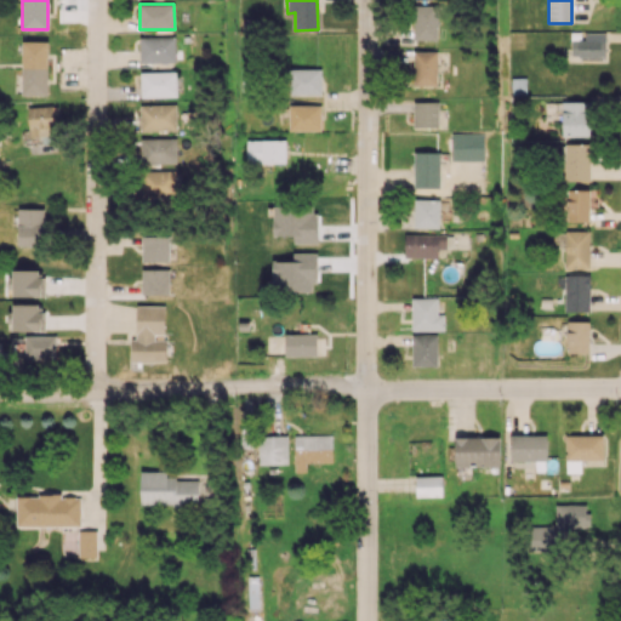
[(439,5),(415,5),(414,39),(438,39),(439,5)]
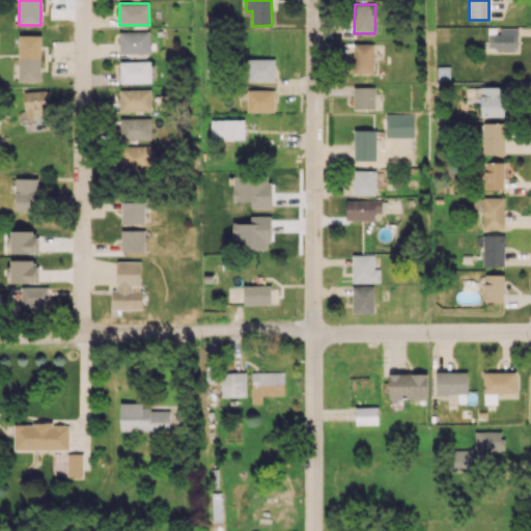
[(518,28),(500,28),(500,33),(490,33),(488,49),(518,50),(518,28)]
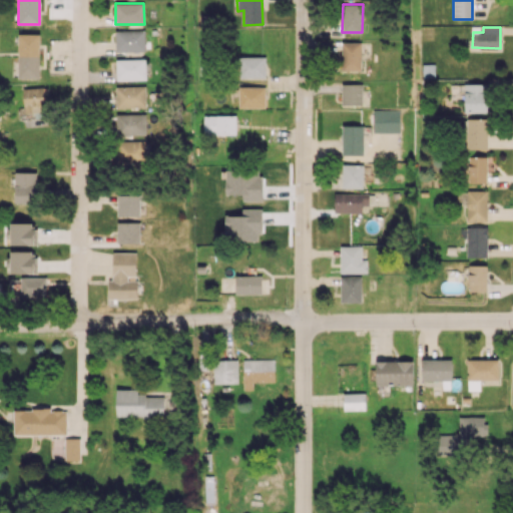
[(115,52),(144,51),(144,29),(115,30),(115,52)]
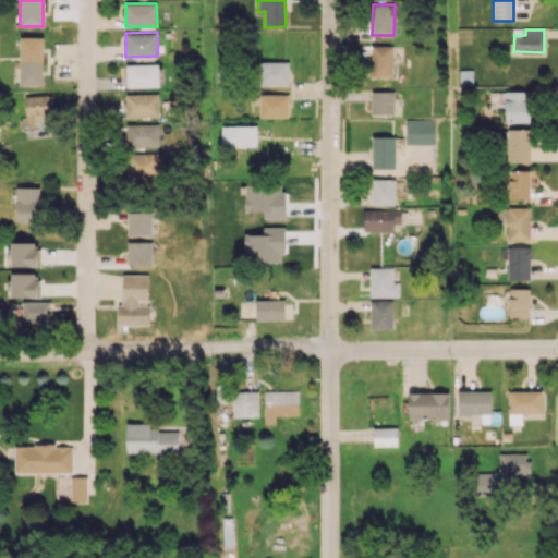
[(20,85),(43,85),(44,37),(21,36),(20,85)]
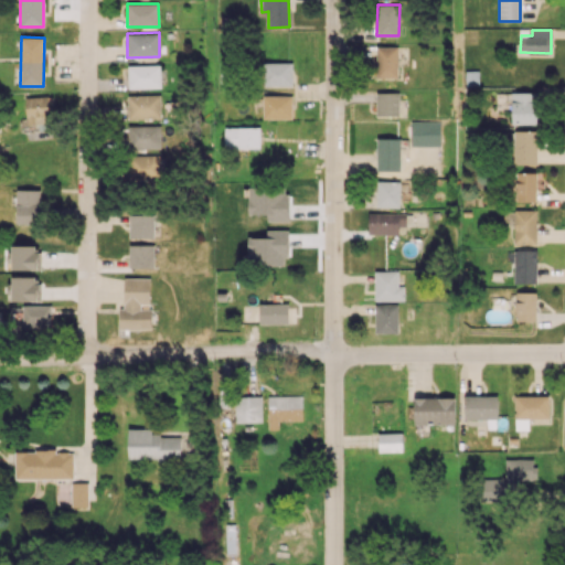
[(375,77),(397,78),(398,46),(376,46),(375,77)]
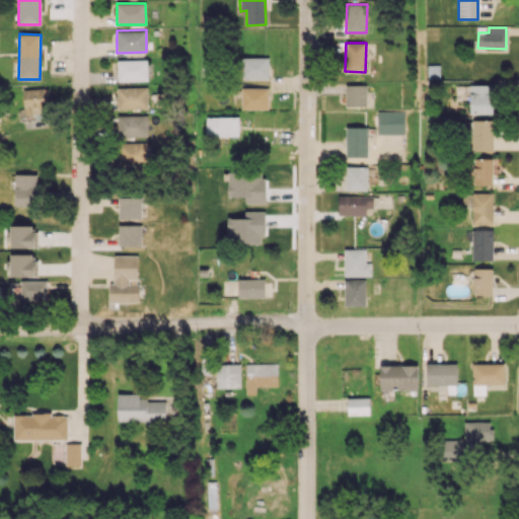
[(269,58),(240,57),(240,79),(269,79),(269,58)]
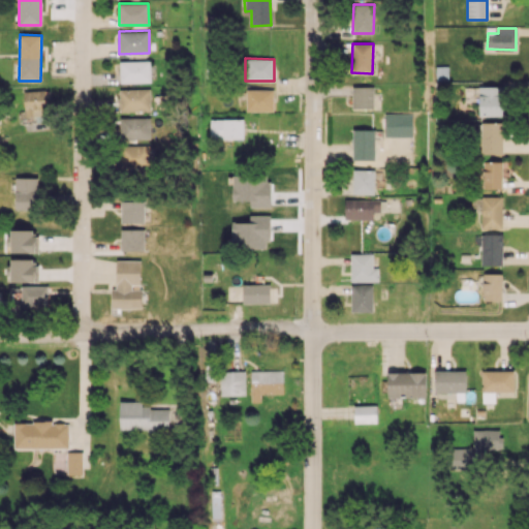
[(120,83),(150,82),(150,61),(120,61),(120,83)]
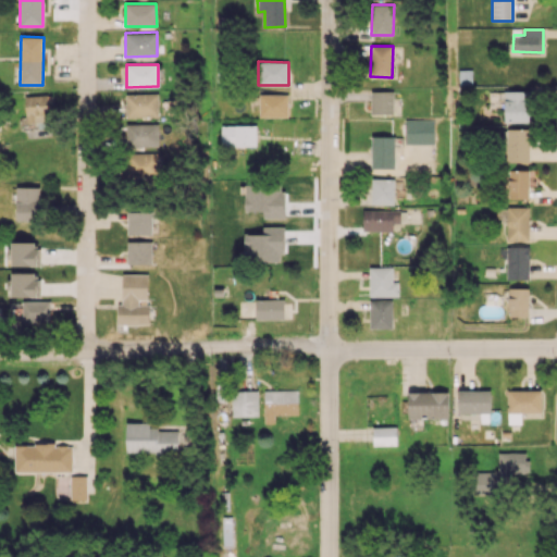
[(394,91),(371,90),(370,113),(393,113),(394,91)]
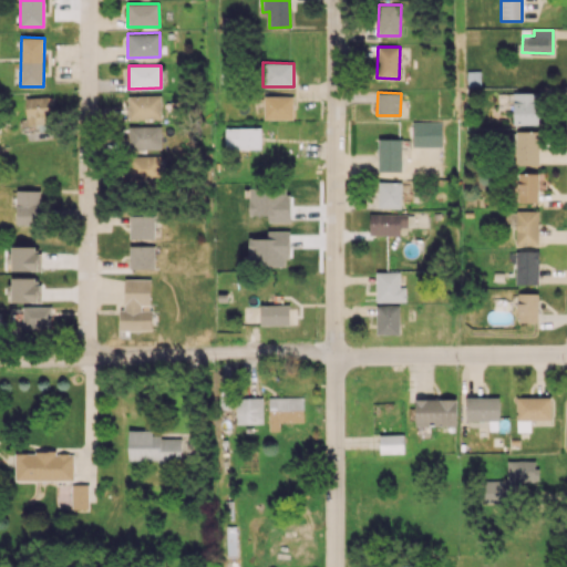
[(514,124),(539,124),(539,92),(514,93),(514,124)]
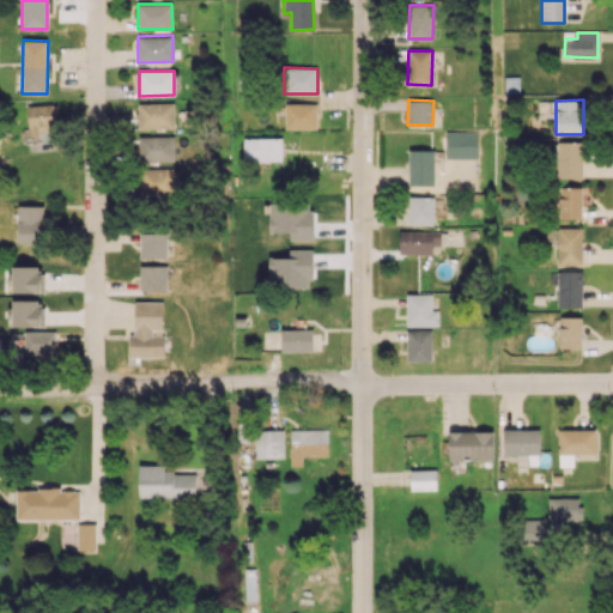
[(174,102),(138,103),(139,129),(175,128),(174,102)]
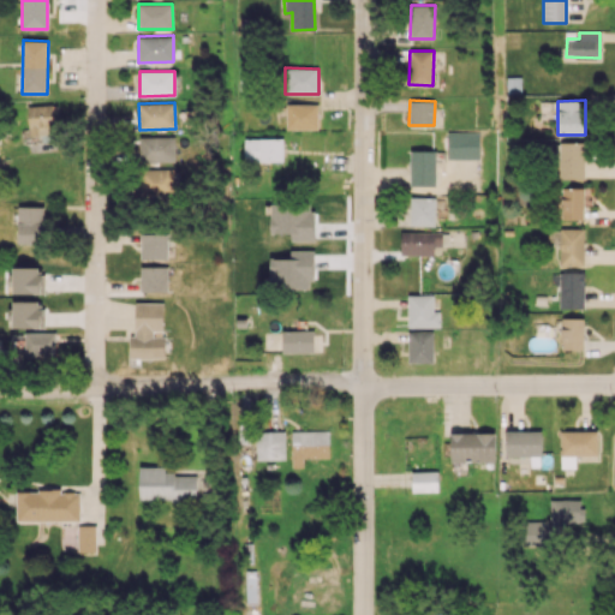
[(318,105),(286,103),(286,129),(318,130),(318,105)]
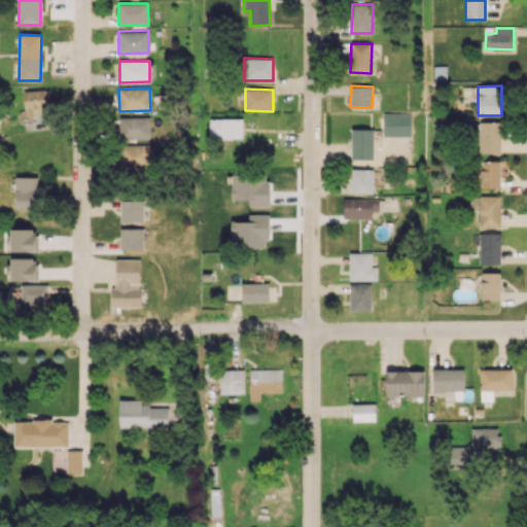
[(25,116),(48,115),(47,90),(24,90),(25,116)]
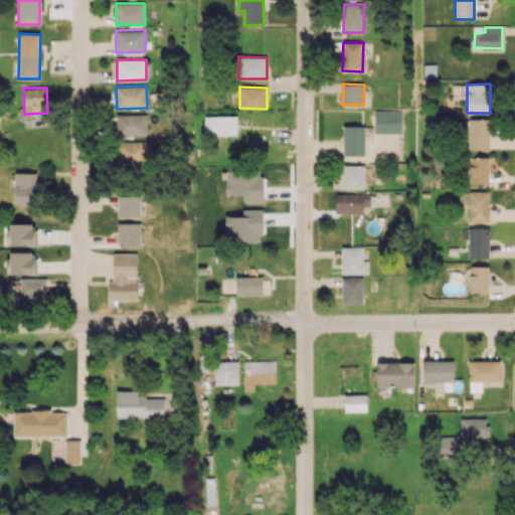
[(374,133),(401,133),(401,111),(374,110),(374,133)]
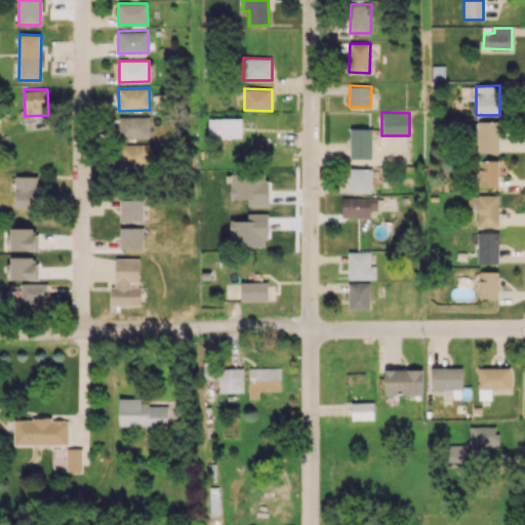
[(151,117),(119,116),(119,137),(151,138),(151,117)]
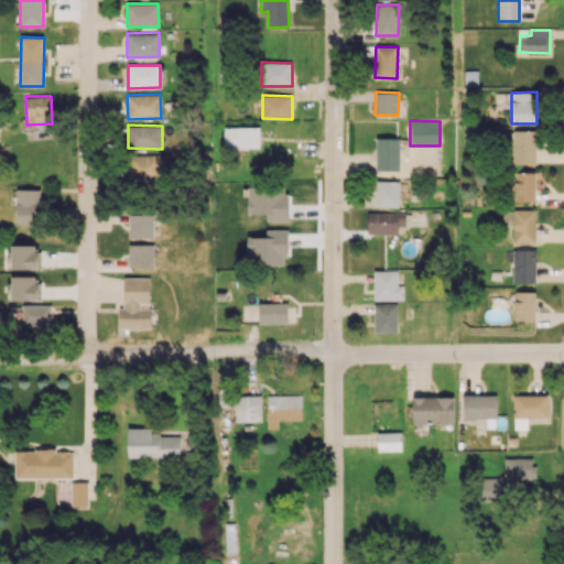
[(259,127),(224,127),(224,148),(259,148),(259,127)]
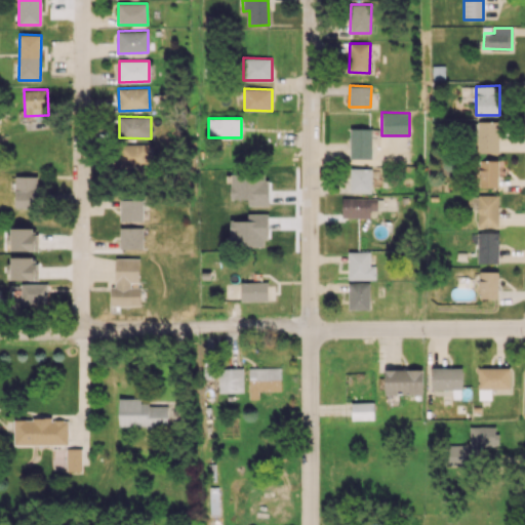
[(499,153),(499,121),(479,121),(477,152),(499,153)]
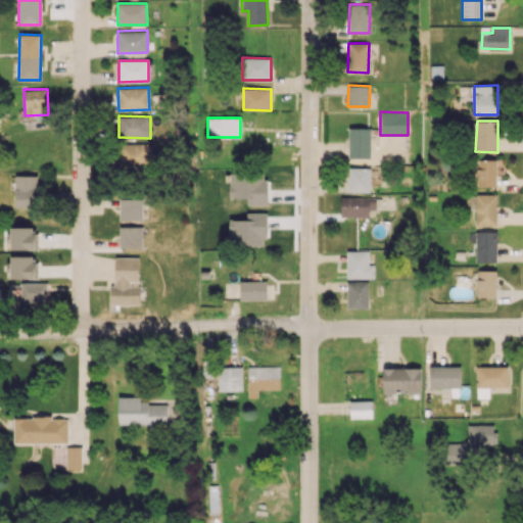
[(370,158),(371,128),(349,128),(349,157),(370,158)]
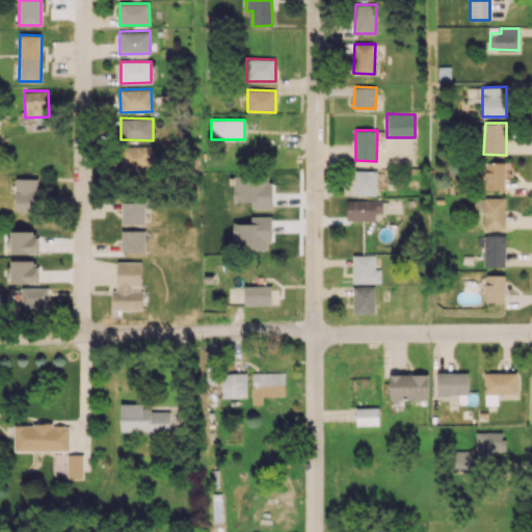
[(152,169),(152,147),(120,147),(120,169),(152,169)]
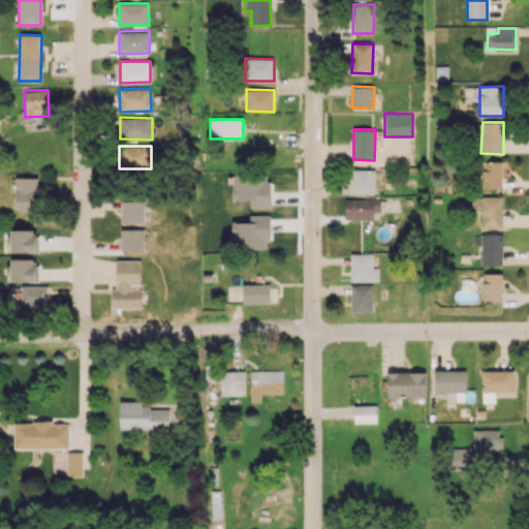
[(503,162),(484,162),(484,188),(502,189),(503,162)]
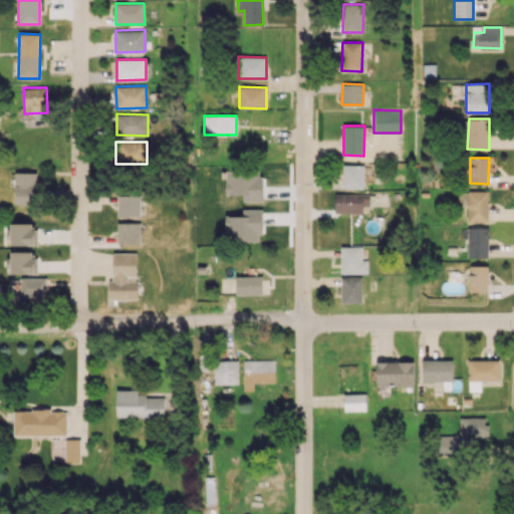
[(342,189),(363,189),(364,165),(343,165),(342,189)]
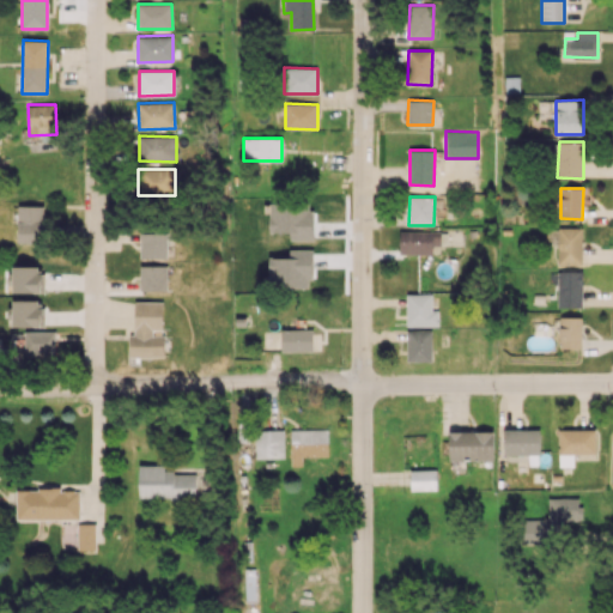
[(18,243),(44,242),(44,206),(18,206),(18,243)]
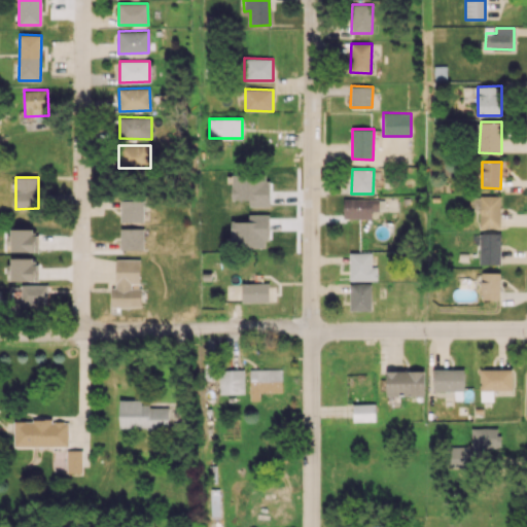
[(501,227),(501,196),(481,196),(481,227),(501,227)]
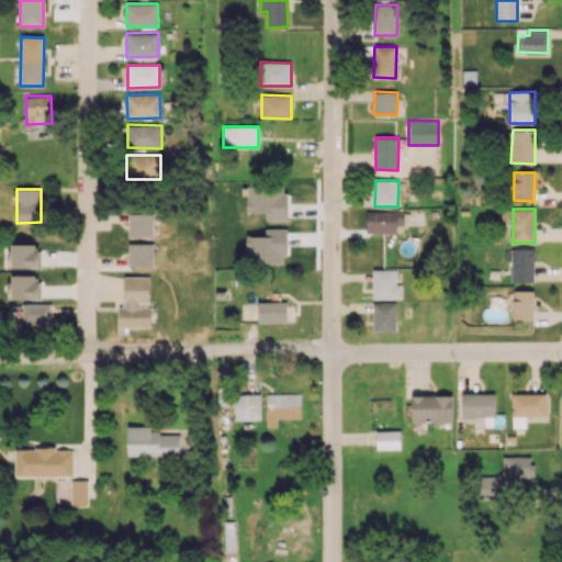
[(404,212),(367,212),(367,233),(396,233),(396,224),(404,225),(404,212)]
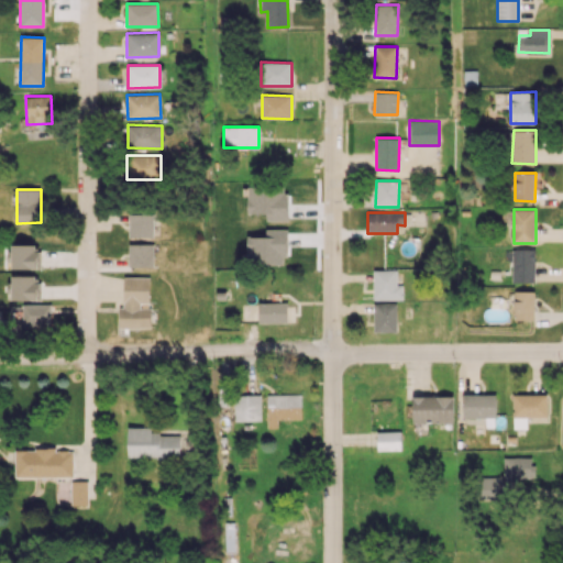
[(153,214),(129,214),(129,238),(153,236),(153,214)]
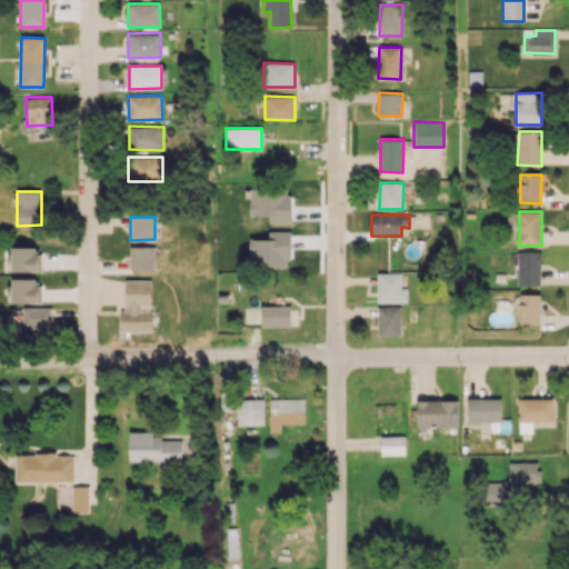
[(12,271),(39,271),(39,247),(12,247),(12,271)]
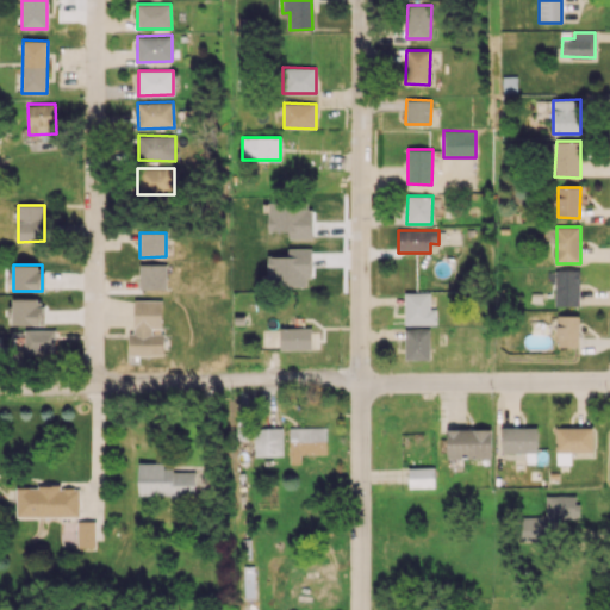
[(166,265),(139,265),(139,290),(166,288),(166,265)]
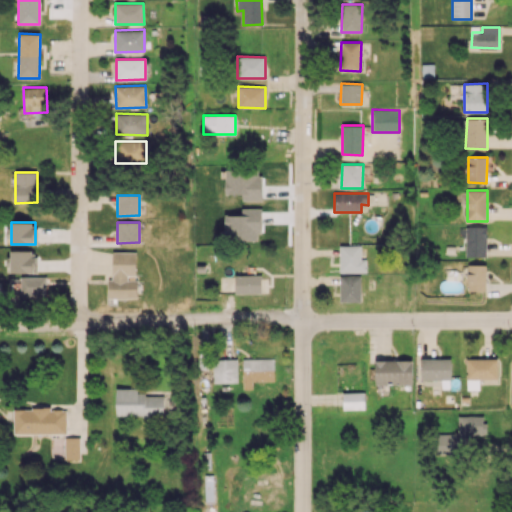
[(486,257),(487,226),(466,226),(466,256),(486,257)]
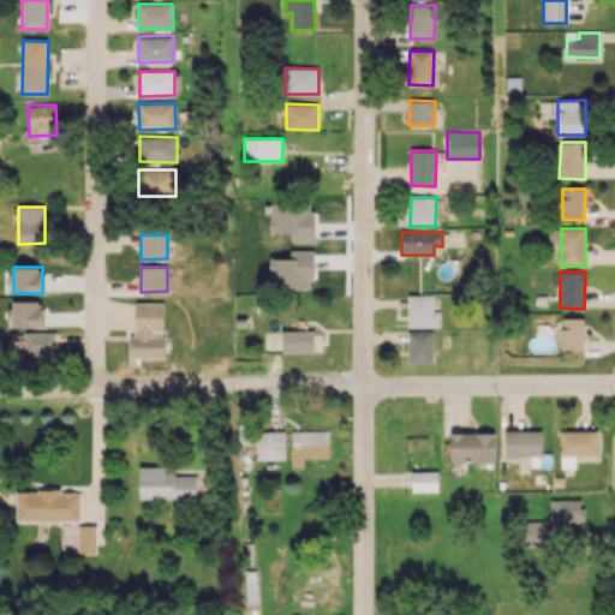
[(408,327),(440,327),(440,311),(434,311),(434,294),(407,294),(408,327)]
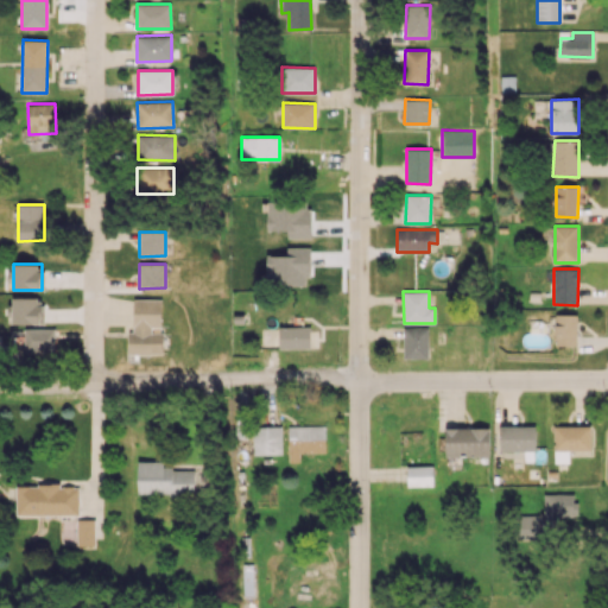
[(13,324),(43,323),(42,298),(13,298),(13,324)]
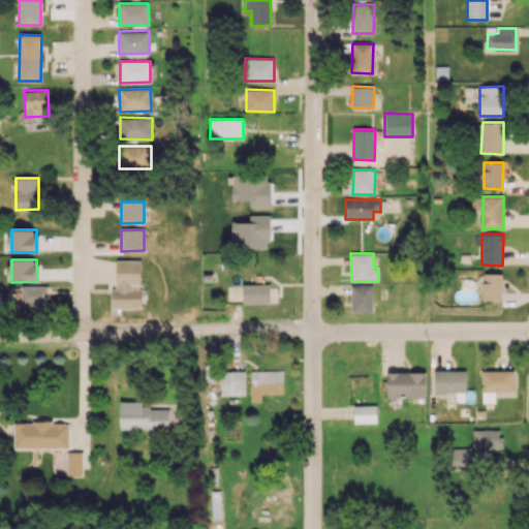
[(141,284),(141,260),(116,260),(116,305),(141,305),(141,288),(132,288),(132,284),(141,284)]
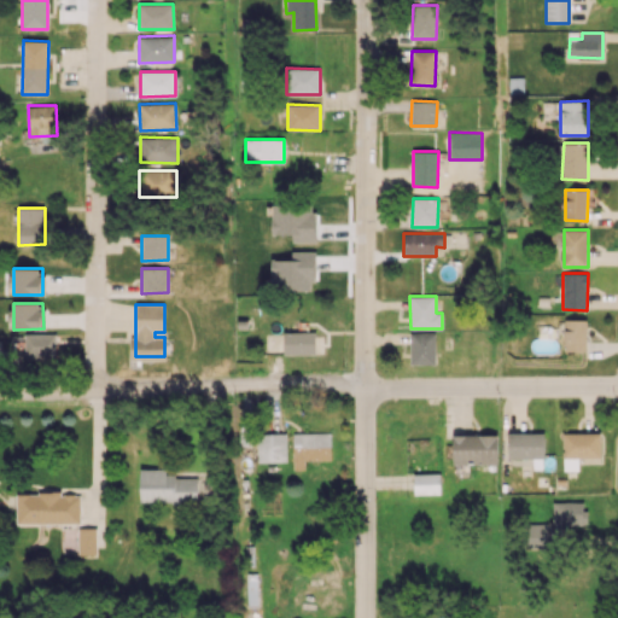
[(587,351),(587,320),(565,319),(565,351),(587,351)]
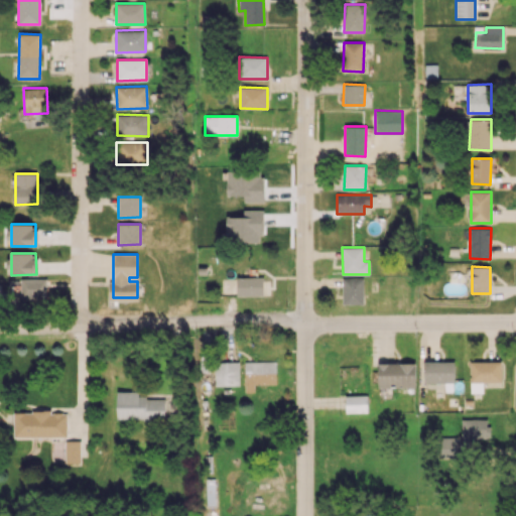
[(263,296),(263,277),(237,277),(237,296),(263,296)]
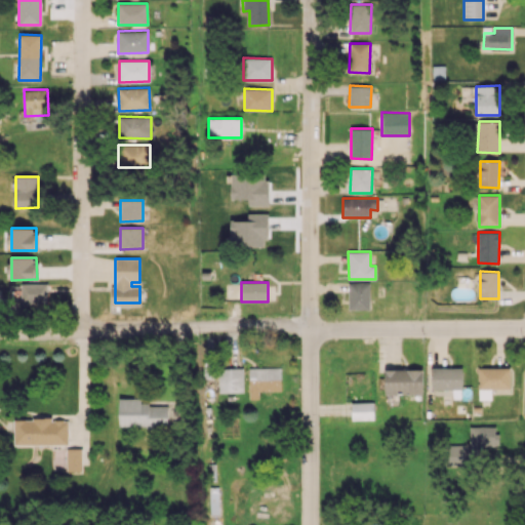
[(369,309),(369,282),(348,283),(349,310),(369,309)]
